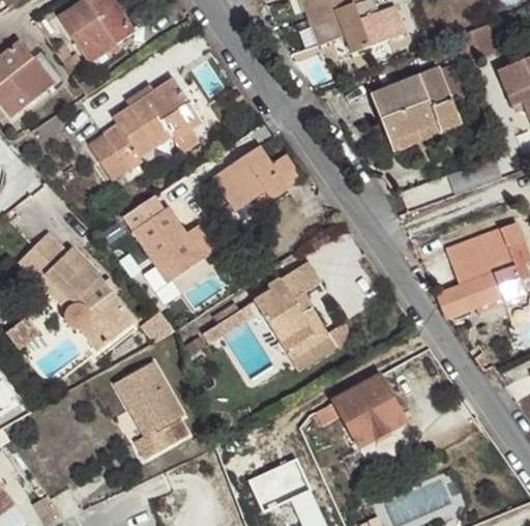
[(84,0),(60,17),(85,56),(106,44),(108,49),(134,31),(120,11),(136,2),(134,0),(84,0)]
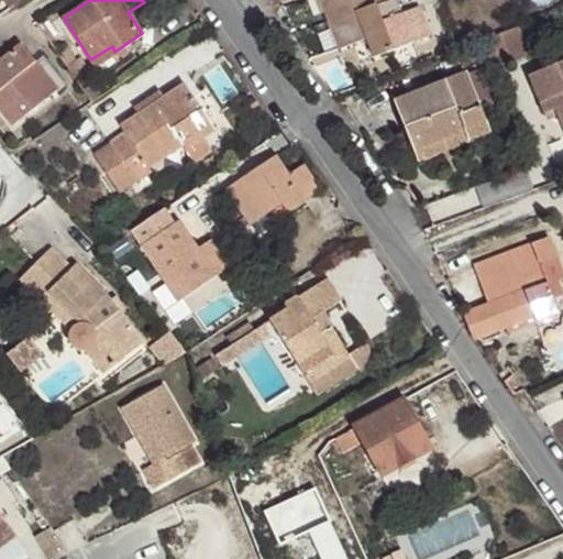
[(322,0),(330,21),(356,11),(352,0),(322,0)]
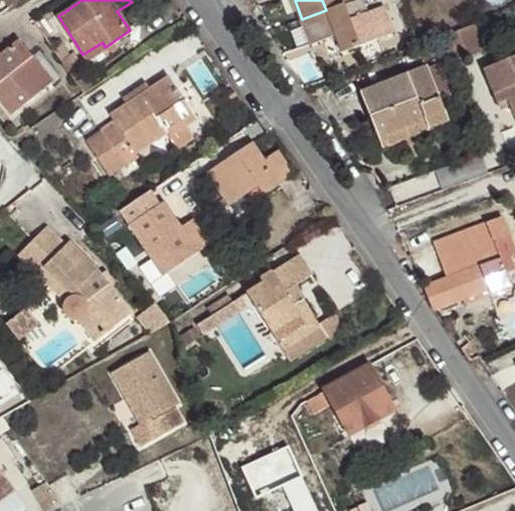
[(322,0),(326,10),(344,3),(352,0),(322,0)]
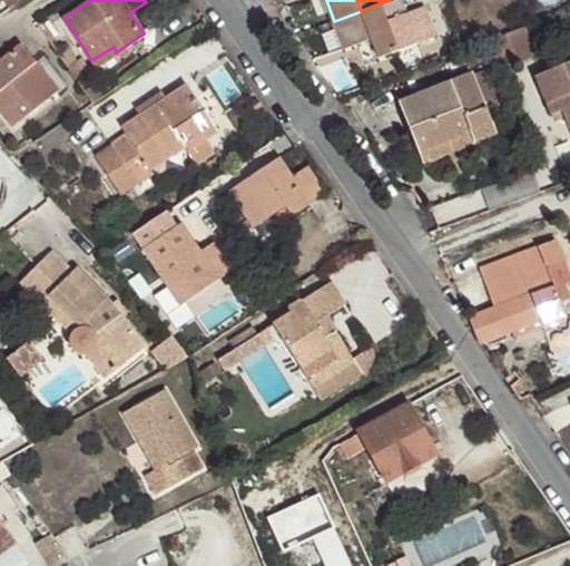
[(433,36),(422,6),(386,19),(381,3),(361,11),(371,38),(377,57),(433,36)]
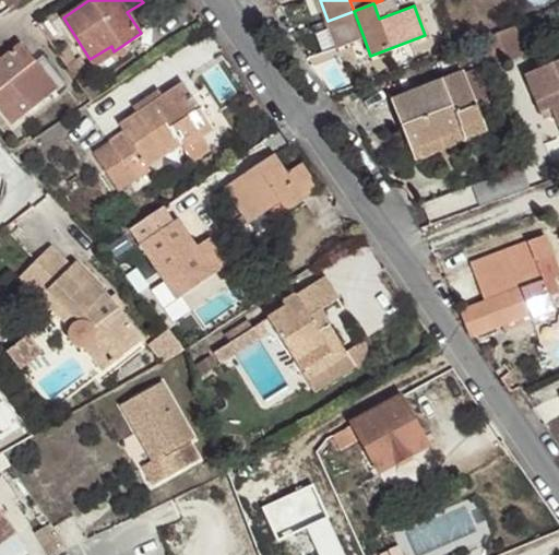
[(364,37),(354,11),(328,21),(337,47),(364,37)]
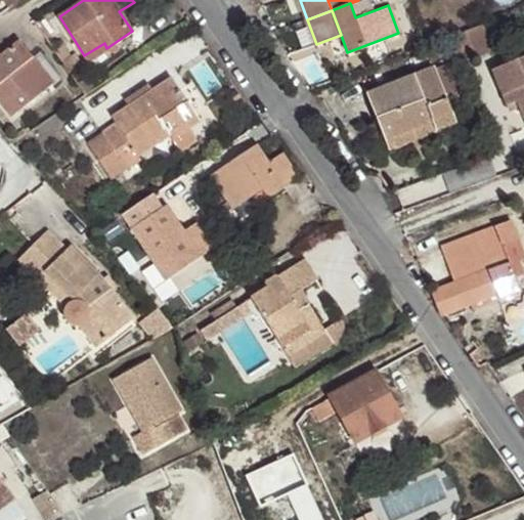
[(0,53),(0,52),(0,99),(11,115),(53,81),(32,55),(19,40),(0,53)]
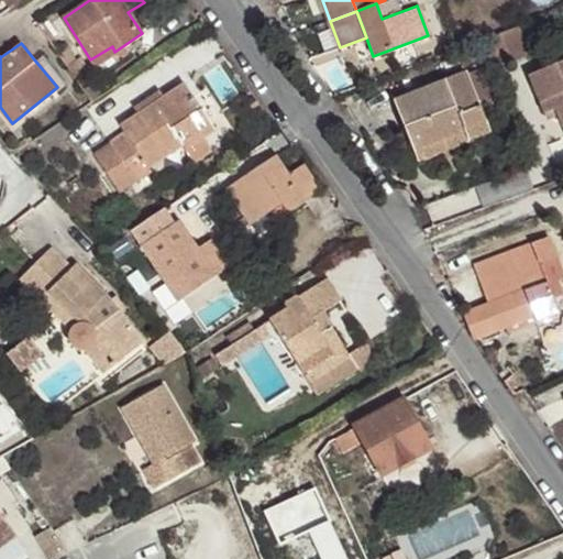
[(112,46),(90,59),(95,65),(114,52),(112,46)]
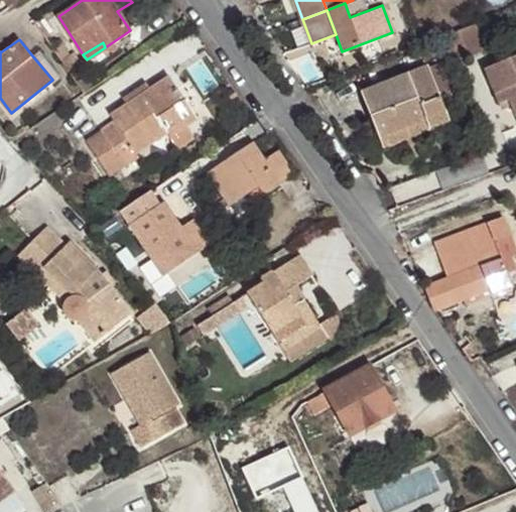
[(31,54),(52,80),(59,75),(39,48),(31,54)]
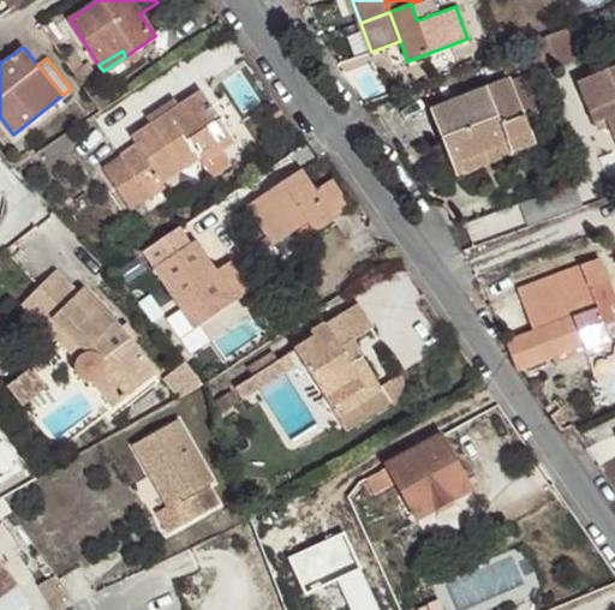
[(614,65),(579,81),(590,112),(602,107),(614,138),(614,65)]
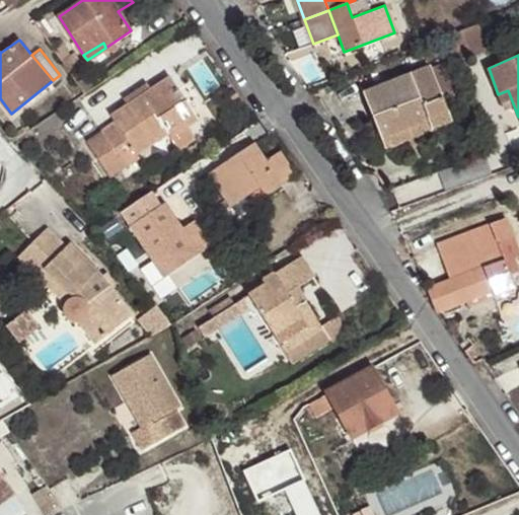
[(427,120),(431,128),(450,121),(430,66),(363,91),(380,137),(427,120)]
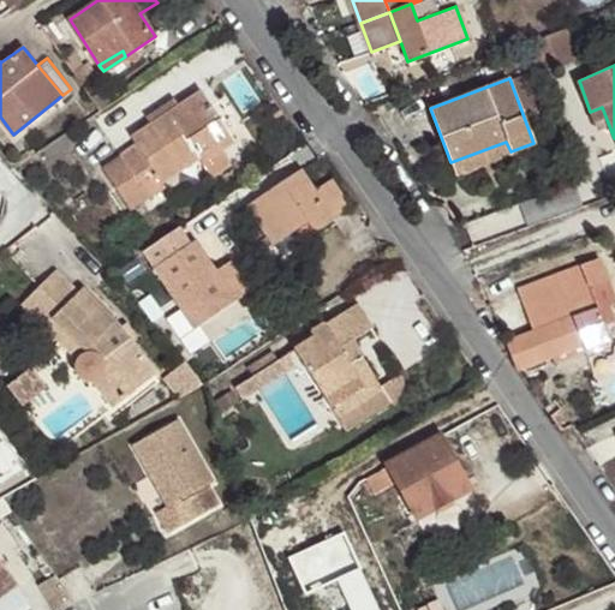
[(120,154),(102,166),(129,207),(147,195),(147,196),(163,186),(161,183),(197,160),(199,163),(222,148),(236,139),(201,89),(179,105),(150,123),(151,124),(131,136),(136,143),(120,153),(120,154)]
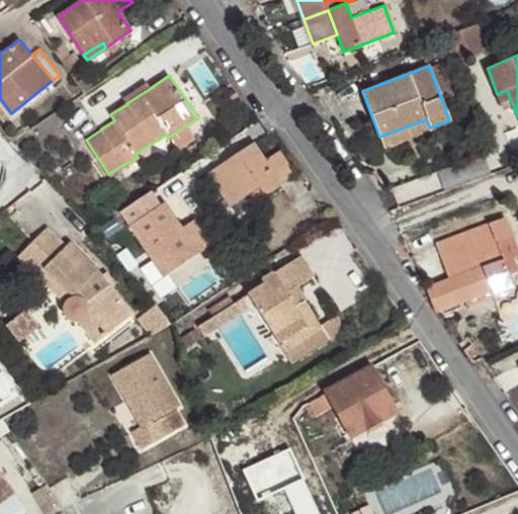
[(122,97),(126,103),(151,88),(147,81),(122,97)]
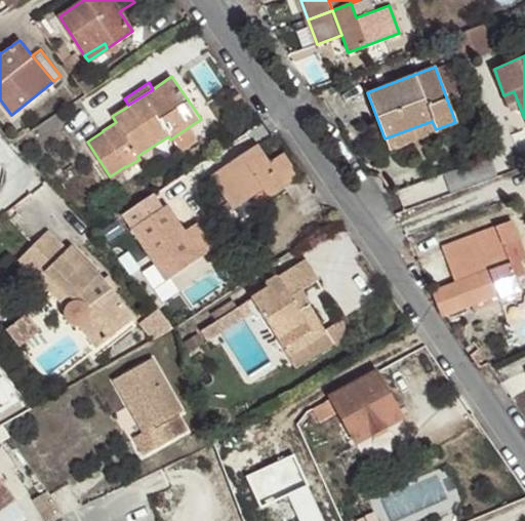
[(389,147),(436,129),(432,121),(385,138),(389,147)]
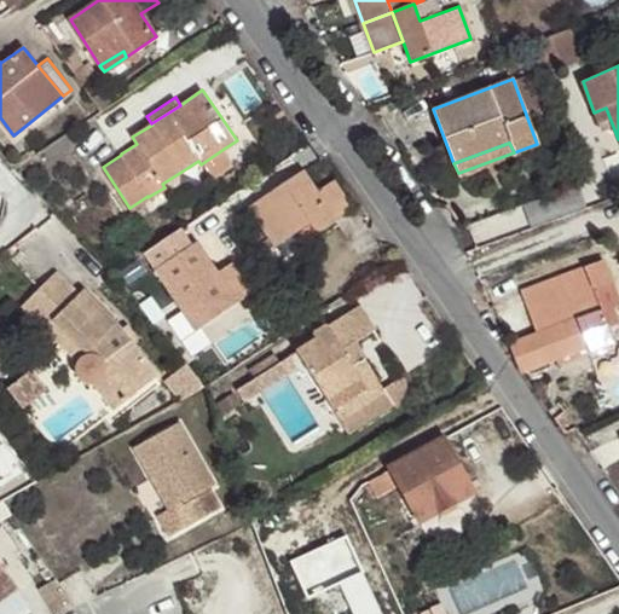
[(224,149),(201,164),(210,179),(233,163),(224,149)]
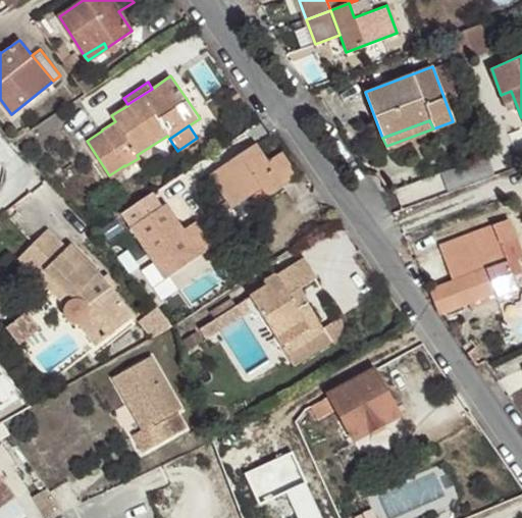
[(231,207),(250,196),(261,189),(266,196),(297,176),(281,153),(268,161),(257,144),(210,174),(231,207)]
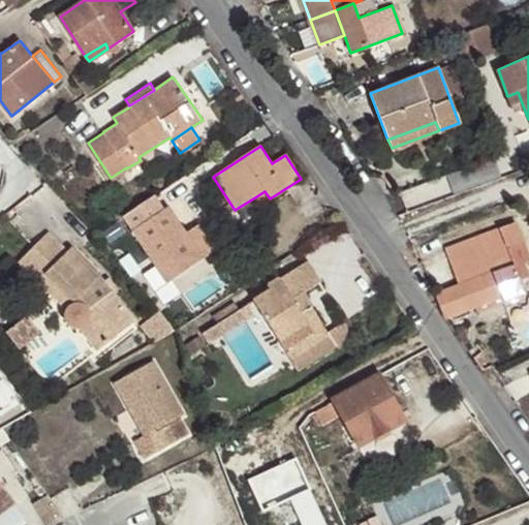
[(265,191),(253,198),(259,205),(270,198),(265,191)]
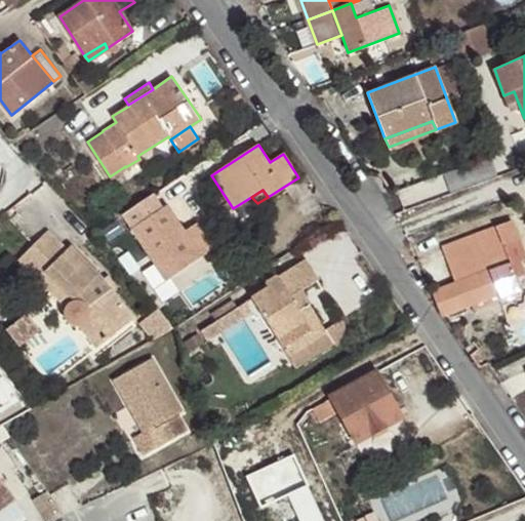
[(154,194),(121,215),(158,267),(169,258),(179,251),(185,258),(210,241),(197,222),(184,231),(166,204),(162,206),(154,194)]
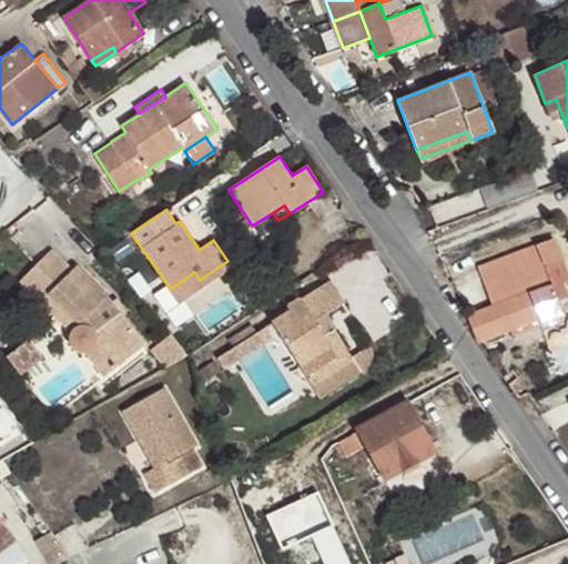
[(467,313),(477,341),(537,319),(540,323),(565,313),(545,263),(559,258),(553,239),(477,267),(488,299),(492,305),(467,313)]
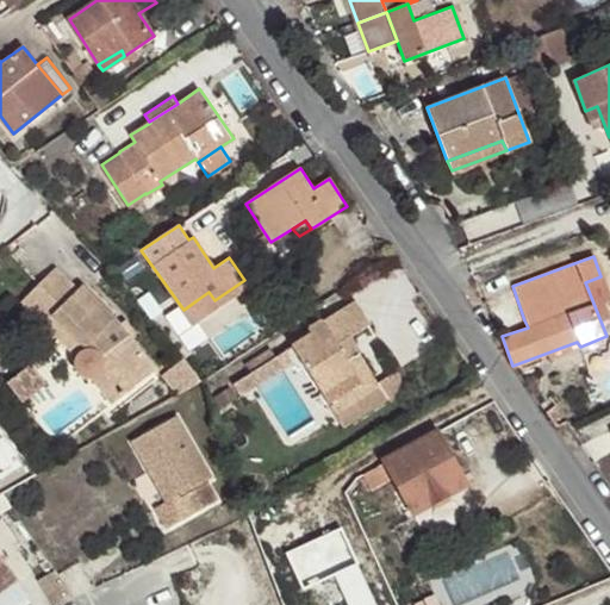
[(129,335),(118,323),(112,313),(82,284),(79,287),(55,266),(22,299),(76,357),(75,363),(78,372),(86,378),(93,376),(113,401),(155,368),(129,335)]
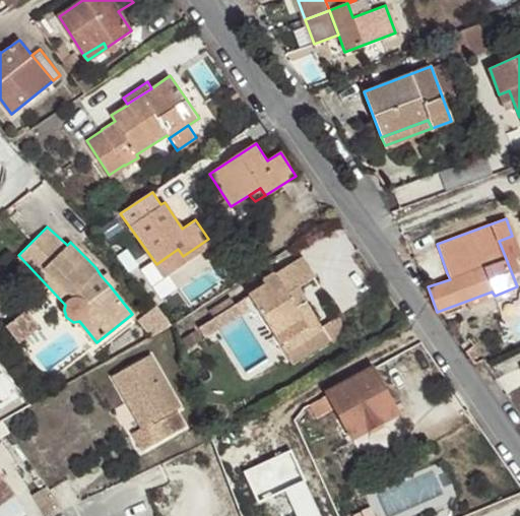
[(173,263),(183,256),(178,249),(168,256),(173,263)]
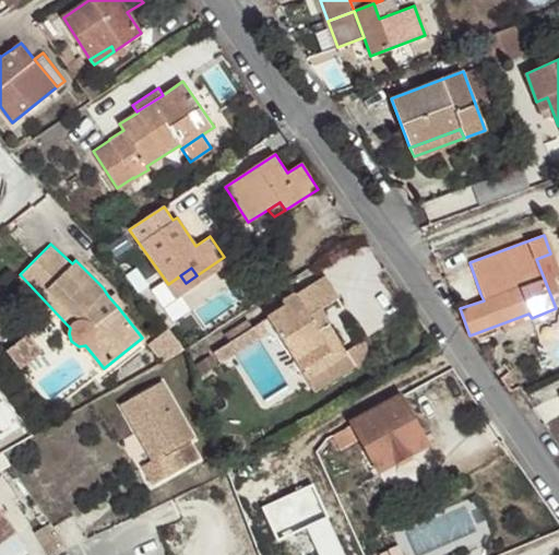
[(302,372),(345,345),(322,308),(339,296),(325,273),(296,293),(297,295),(268,315),(302,372)]
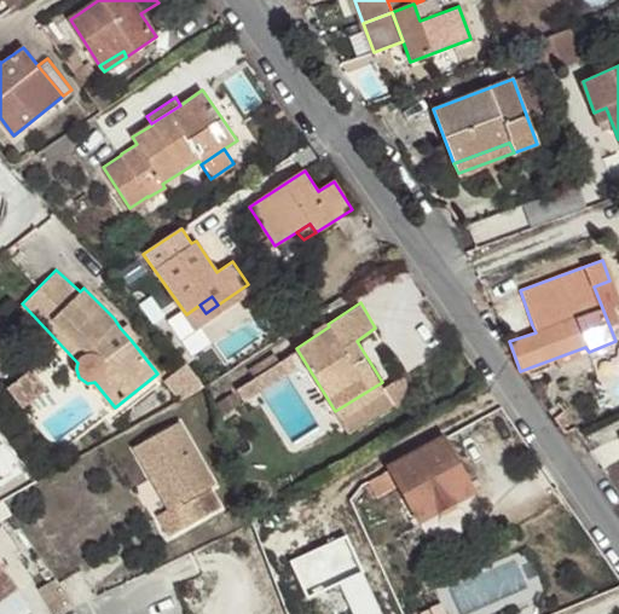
[(127,323),(120,328),(131,340),(137,336),(127,323)]
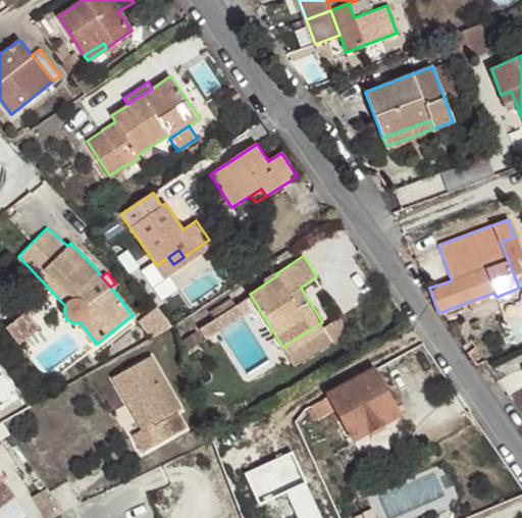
[(452,280),(449,274),(427,282),(429,288),(452,280)]
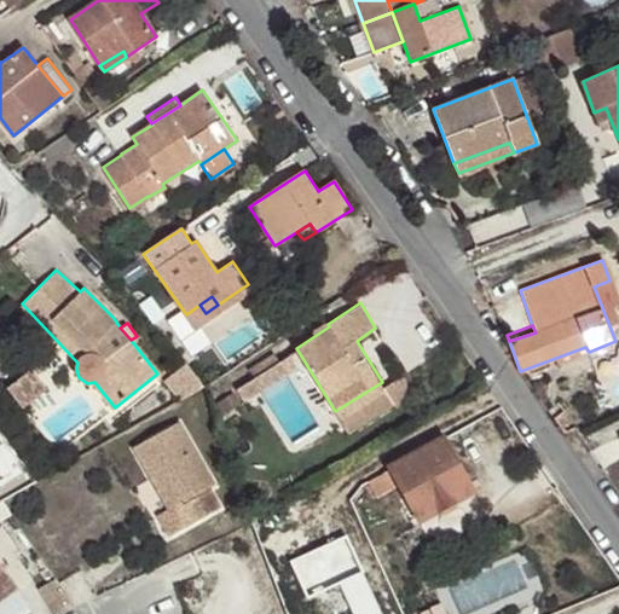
[(262,389),(287,374),(298,365),(288,354),(236,388),(246,401),(262,389)]
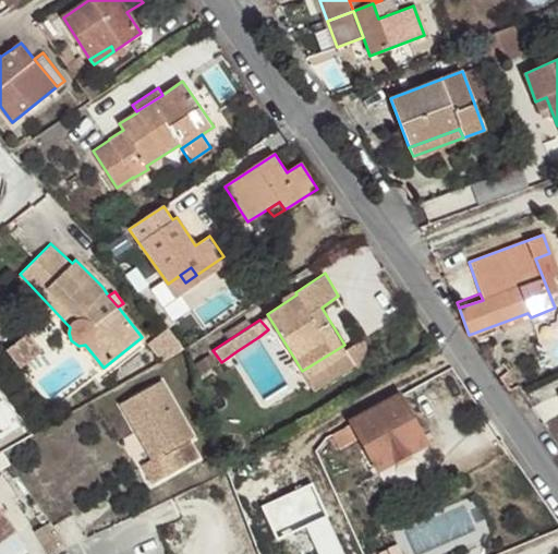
[(162,359),(183,347),(167,326),(148,342),(162,359)]
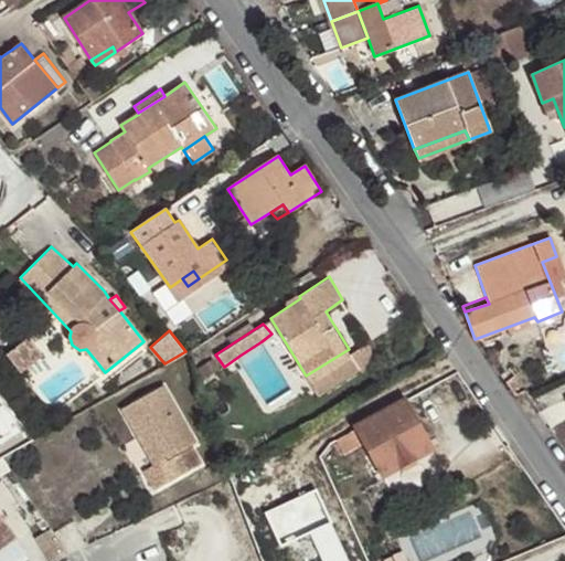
[(25,369),(46,352),(33,335),(11,351),(25,369)]
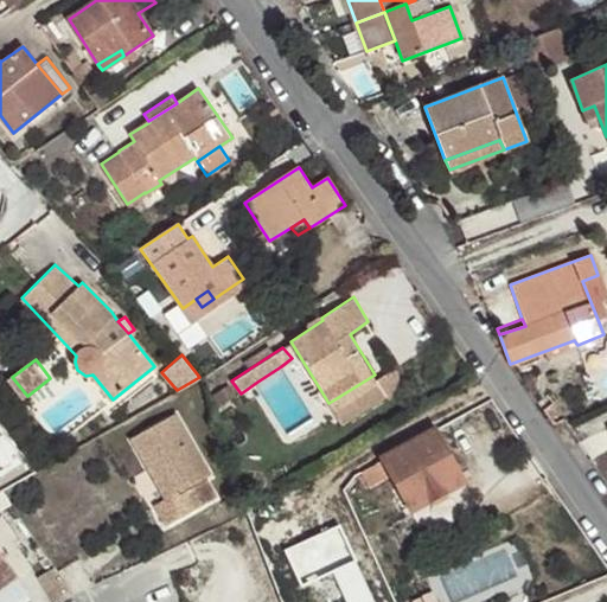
[(387,394),(375,375),(328,403),(342,423),(387,394)]
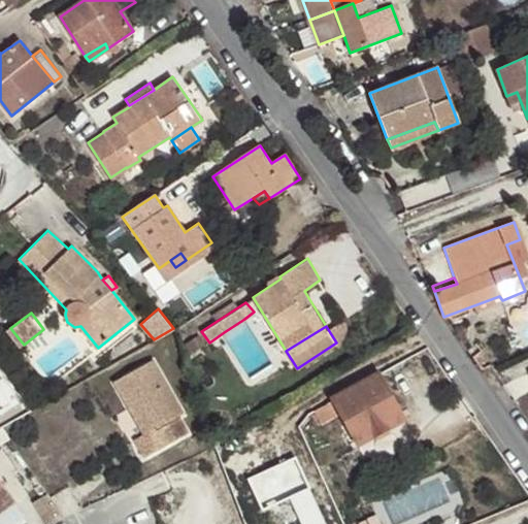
[(184,412),(153,358),(114,380),(144,432),(136,438),(146,455),(189,431),(179,415),(184,412)]
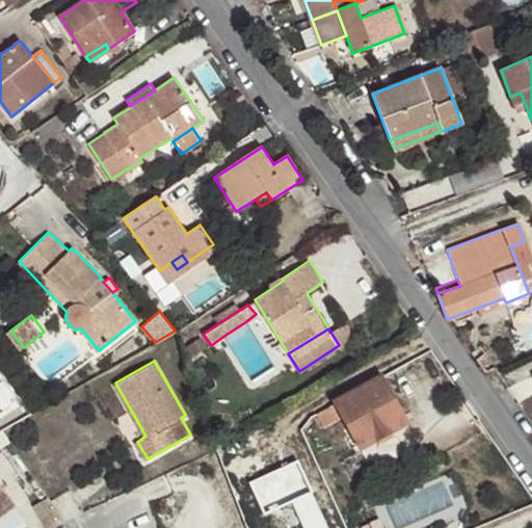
[(406,422),(380,376),(316,412),(338,451),(357,442),(361,446),(406,422)]
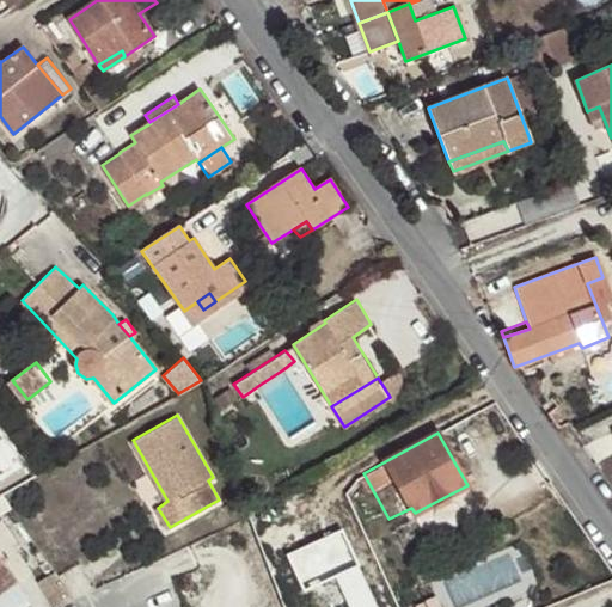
[(0,529),(0,592),(30,569),(0,529)]
